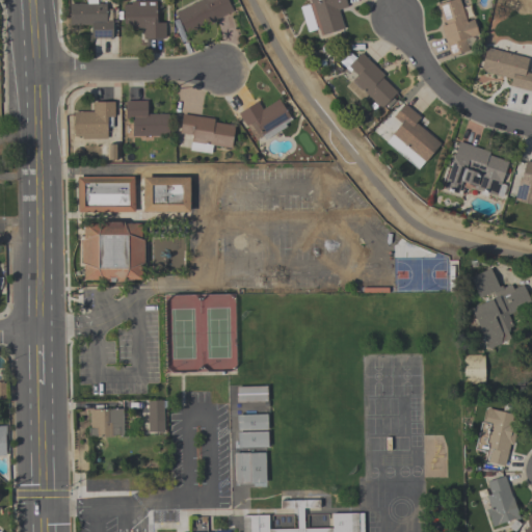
[(105,3),(105,20),(111,20),(112,37),(90,37),(90,24),(69,25),(69,3),(86,3),(86,0),(97,0),(97,3),(105,3)]
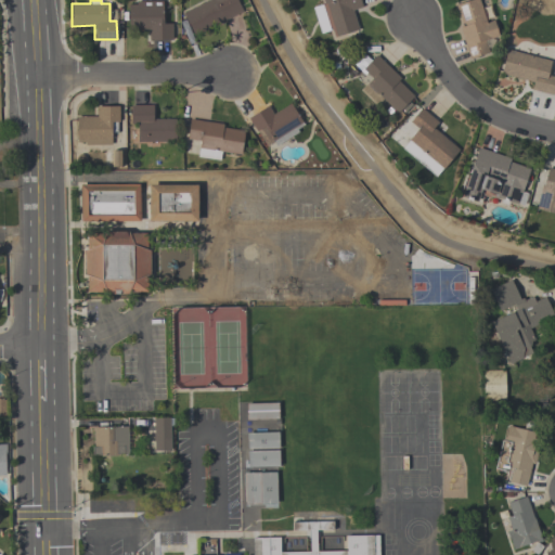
[(163,0),(163,23),(171,23),(171,39),(149,39),(149,28),(128,29),(128,3),(137,3),(137,1),(163,0)]
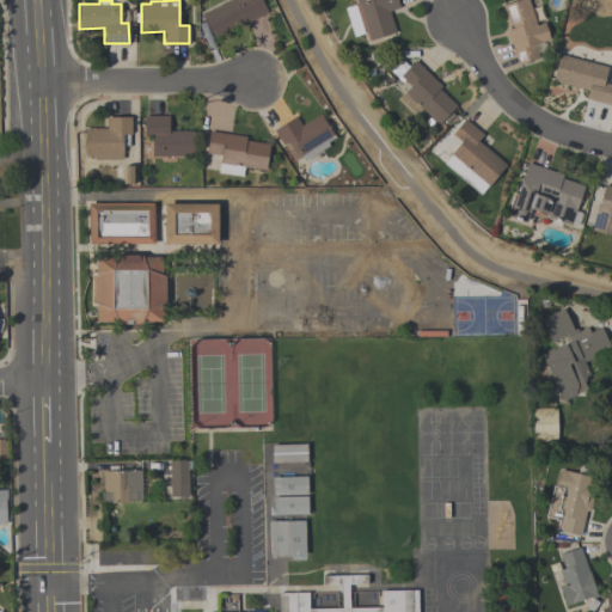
[(261,0),(268,12),(214,40),(201,14),(228,0),(261,0)]
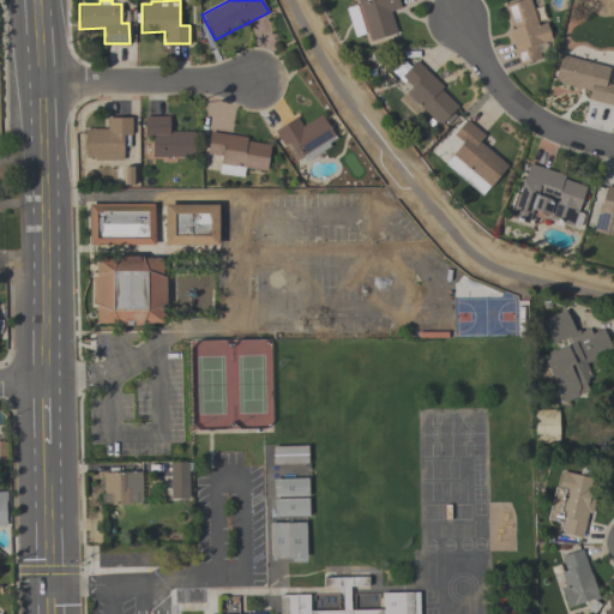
[(356,0),(398,0),(401,7),(389,10),(396,32),(367,41),(365,32),(354,36),(345,7),(359,4),(356,0)]
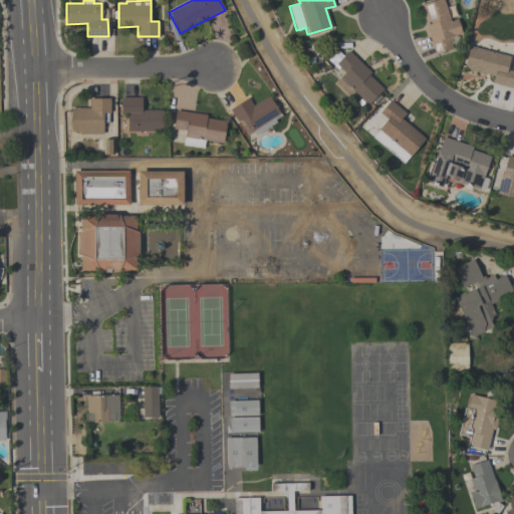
[(456,18),(461,33),(448,37),(451,48),(434,54),(425,24),(427,23),(421,4),(433,0),(443,0),(449,20),(456,18)]
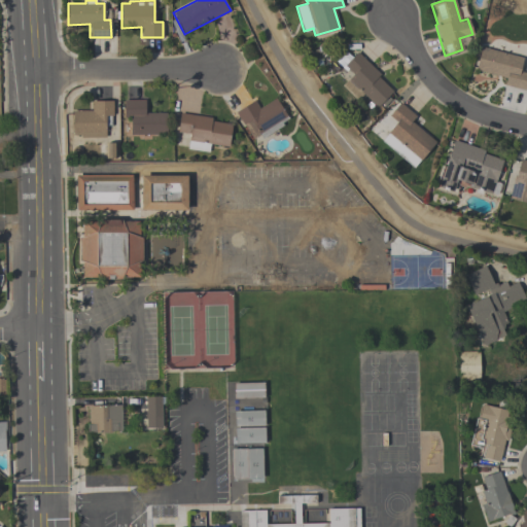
[(348,78),(353,73),(347,68),(345,70),(335,61),(348,46),(354,54),(356,51),(380,73),(378,75),(392,91),(388,96),(391,99),(384,106),(381,103),(377,107),(348,78)]
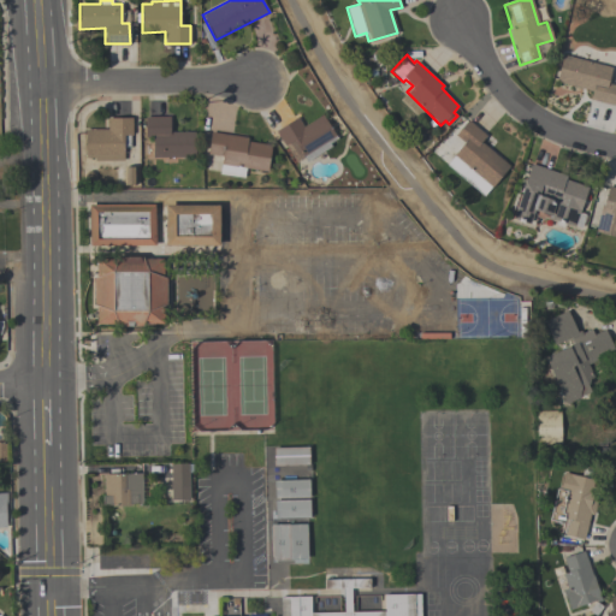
[(615,90),(612,105),(588,99),(591,90),(555,81),(562,54),(610,66),(606,83),(615,84),(615,90)]
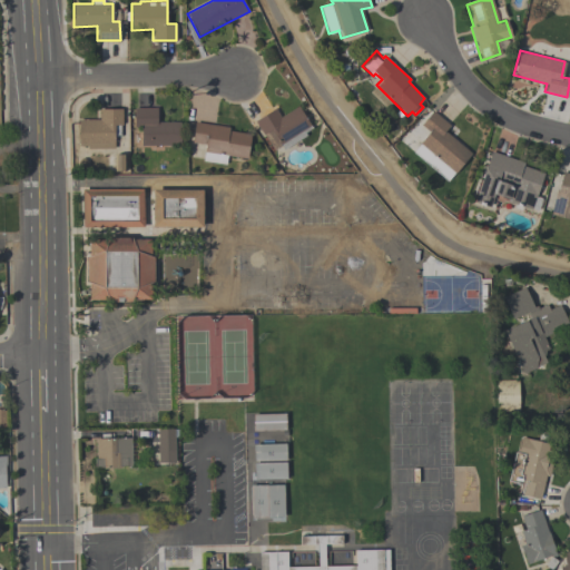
[(254,121),(275,108),(281,117),(297,106),(312,127),(304,133),(306,135),(283,149),(271,129),(263,135),(254,121)]
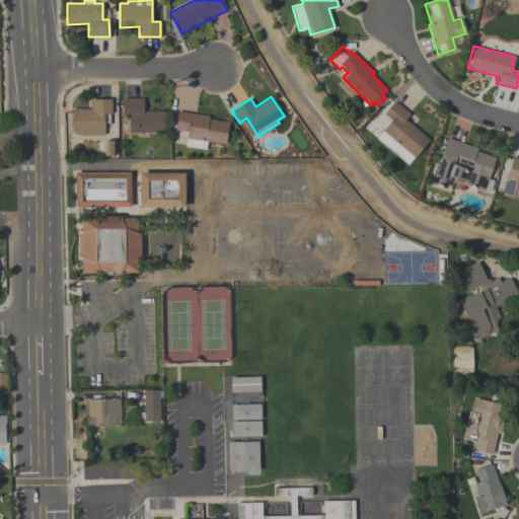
[(122,115),(122,97),(142,97),(142,110),(163,110),(163,132),(128,132),(128,115),(122,115)]
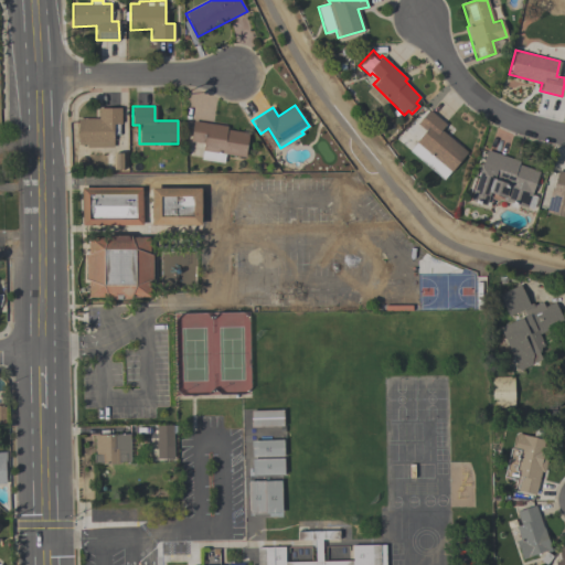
[(98,118),(98,107),(120,107),(120,123),(118,123),(118,135),(113,135),(113,147),(86,147),(86,145),(77,145),(77,118),(98,118)]
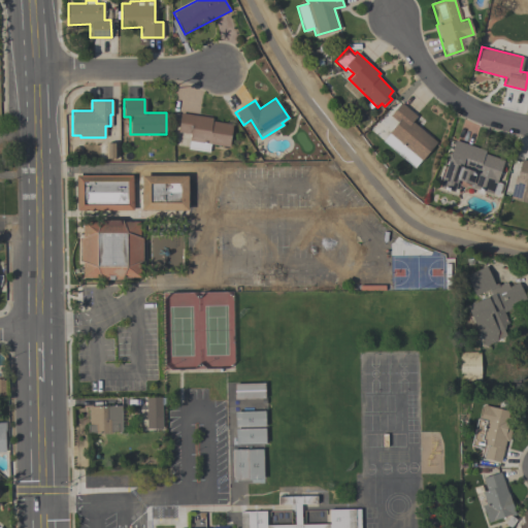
[(435,142),(414,167),(382,140),(397,122),(389,116),(400,103),(416,116),(411,121),(435,142)]
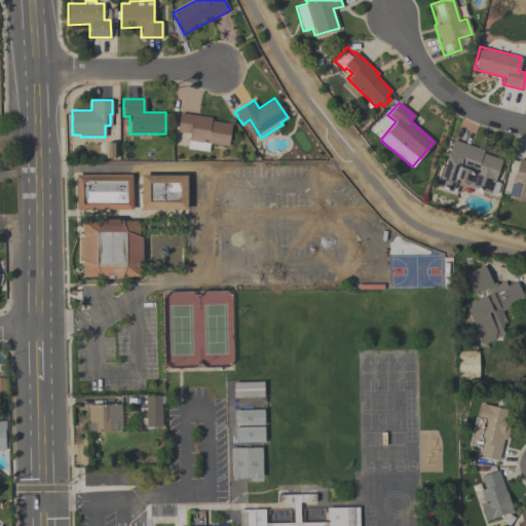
[(177,130),(180,112),(211,117),(211,120),(231,123),(227,146),(210,143),(208,152),(187,148),(189,133),(177,130)]
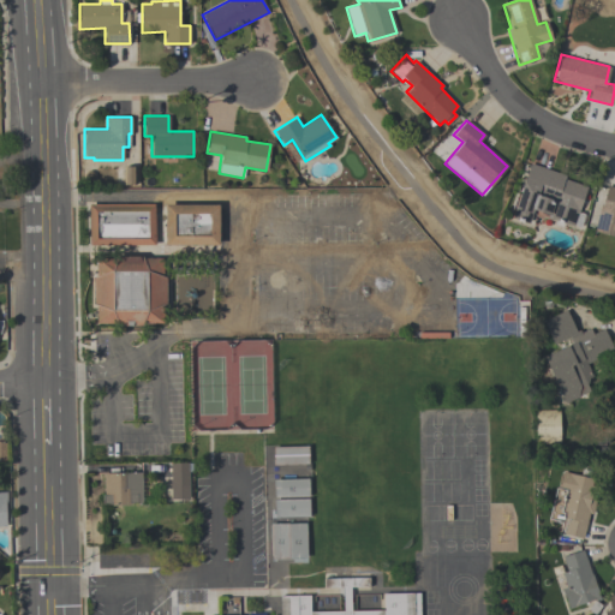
[(529,162),(565,174),(563,179),(586,186),(572,227),(548,219),(549,215),(531,209),(526,222),(509,216),(521,181),(523,181),(529,162)]
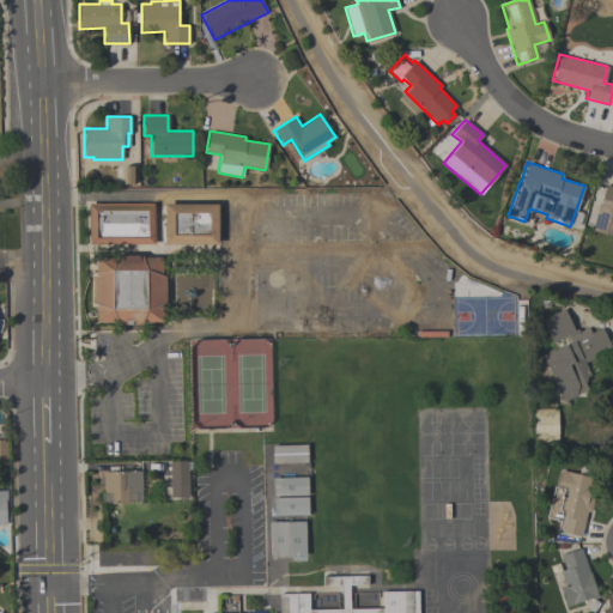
[(612,236),(590,230),(598,204),(600,204),(605,184),(612,186),(612,236)]
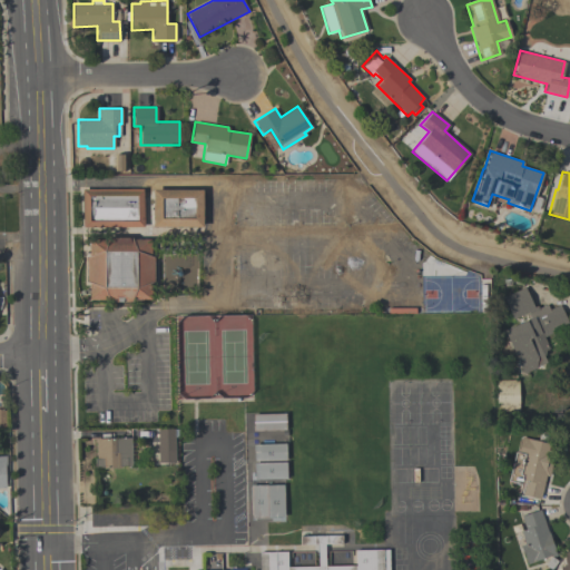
[(143,188),(143,226),(82,227),(81,189),(143,188)]
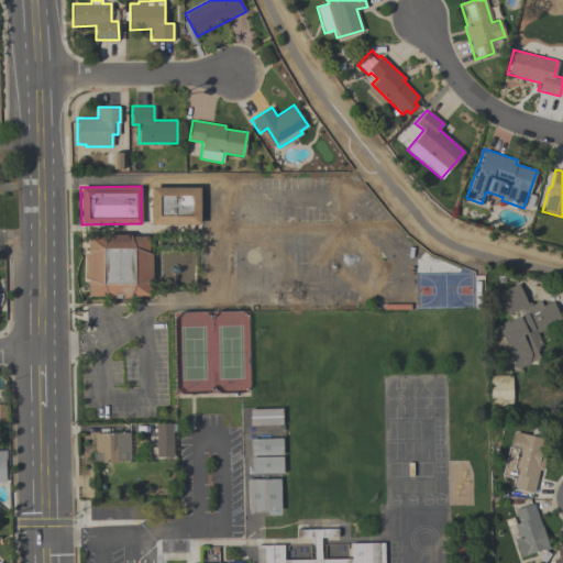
[(199,223),(151,223),(151,187),(199,187),(199,223)]
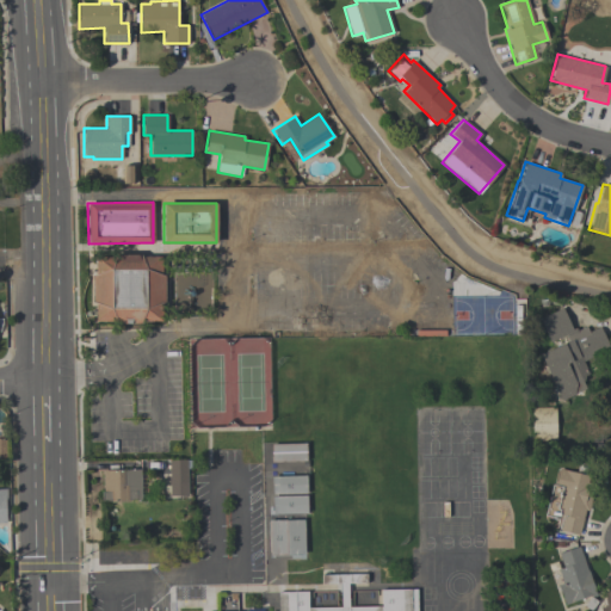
[(94,255),(115,255),(116,252),(140,253),(141,255),(161,257),(161,273),(165,276),(164,301),(161,303),(161,321),(141,321),(140,323),(116,323),(115,321),(94,321),(94,303),(92,301),(92,276),(94,273),(94,255)]
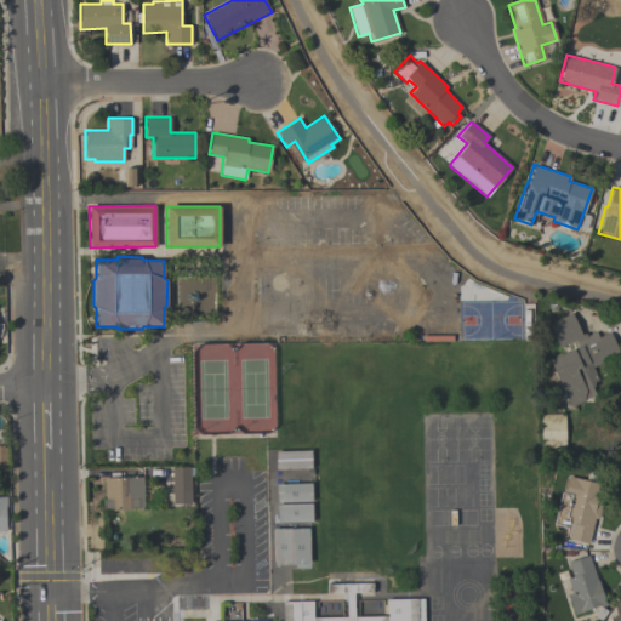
[(569,406),(548,360),(558,355),(543,325),(570,313),(581,335),(584,334),(585,336),(594,331),(598,337),(609,332),(620,354),(592,368),(603,392),(569,406)]
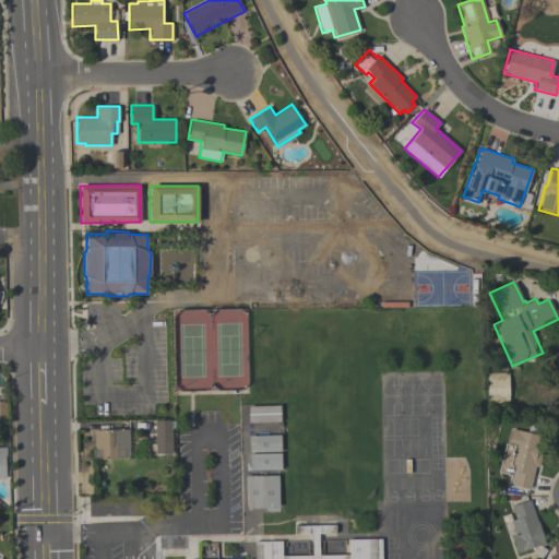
[(486,403),(509,403),(510,373),(486,373),(486,403)]
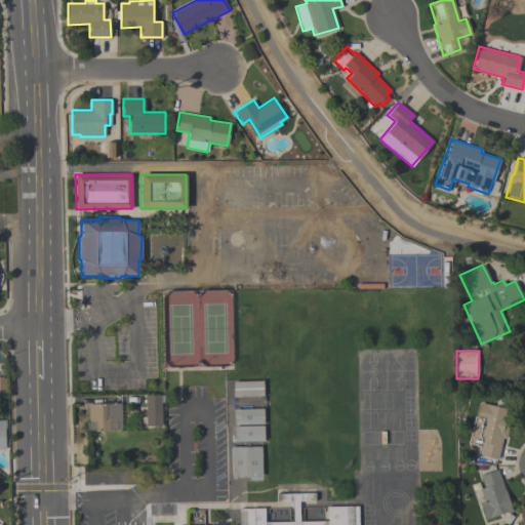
[(233,397),(263,397),(263,381),(233,381),(233,397)]
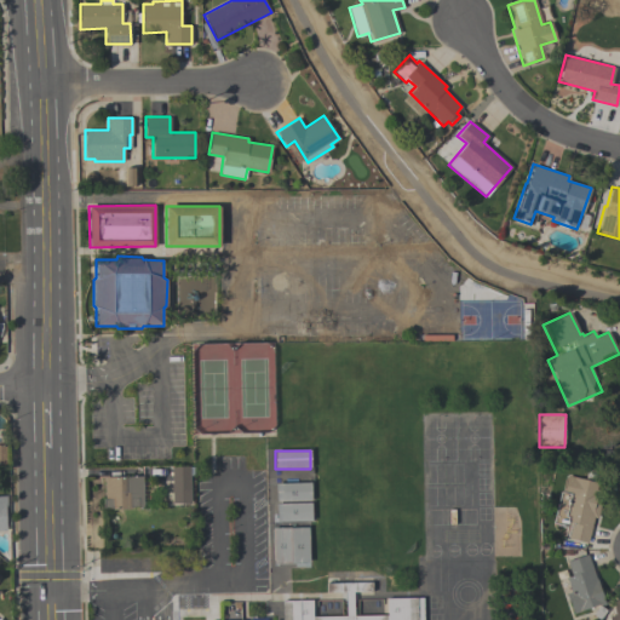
[(193,466),(193,475),(189,476),(190,501),(172,501),(171,468),(193,466)]
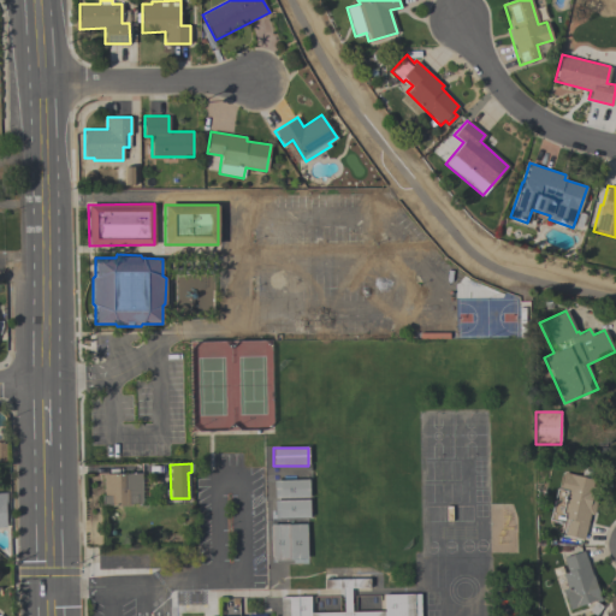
[(563,472),(588,479),(585,491),(598,495),(593,515),(588,514),(582,539),(563,534),(566,523),(549,519),(556,489),(558,489),(563,472)]
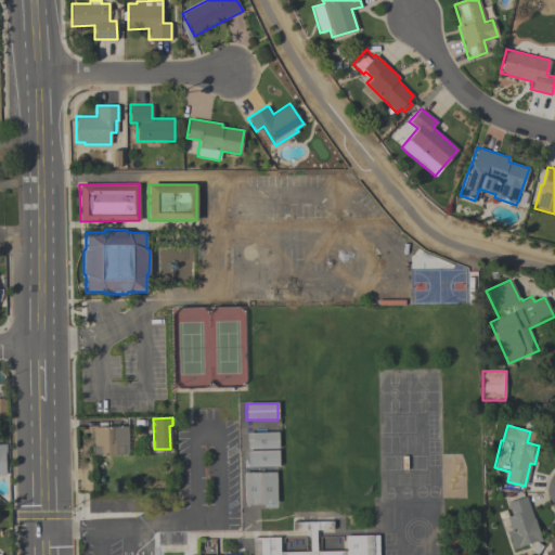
[(93,427),(127,426),(127,454),(116,454),(116,455),(100,455),(100,454),(92,455),(91,447),(93,447),(93,427)]
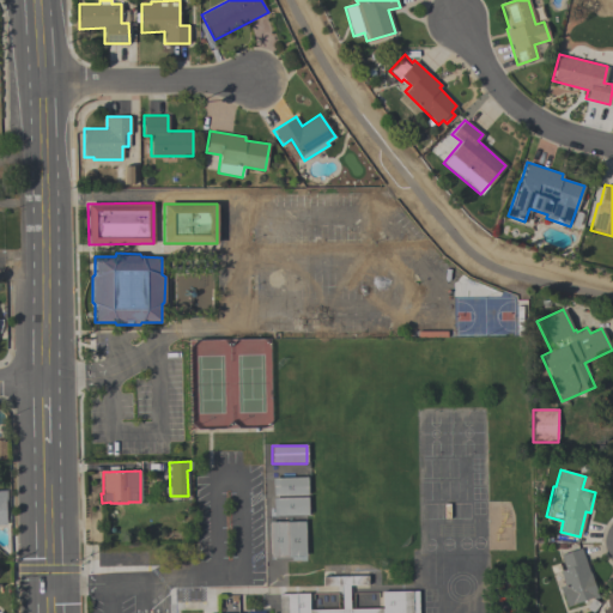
[(307,495),(273,496),(272,478),(307,477),(307,495)]
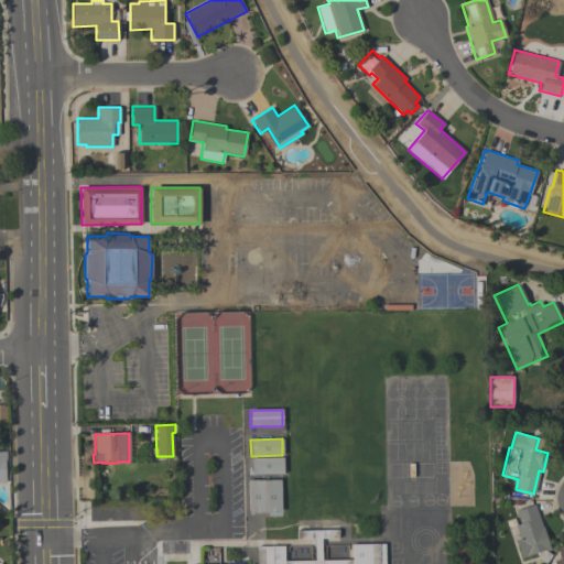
[(283,474),(251,475),(251,458),(282,457),(283,474)]
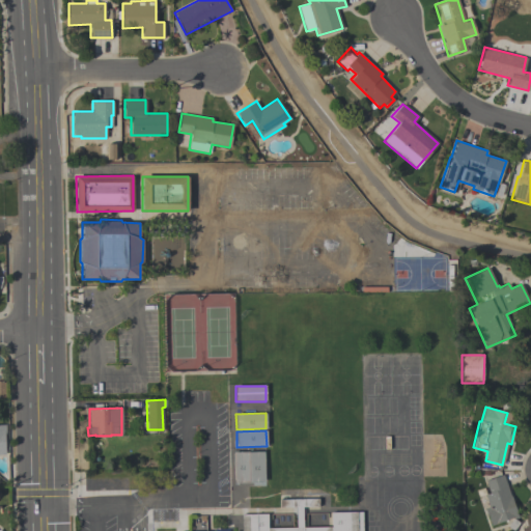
[(233,481),(233,452),(263,451),(264,481),(233,481)]
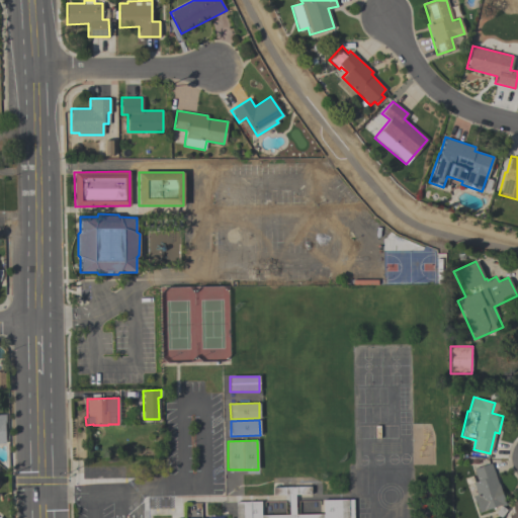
[(472,496),(477,494),(472,483),(478,481),(473,469),(491,463),(505,504),(501,505),(485,510),(485,511),(479,513),(472,496)]
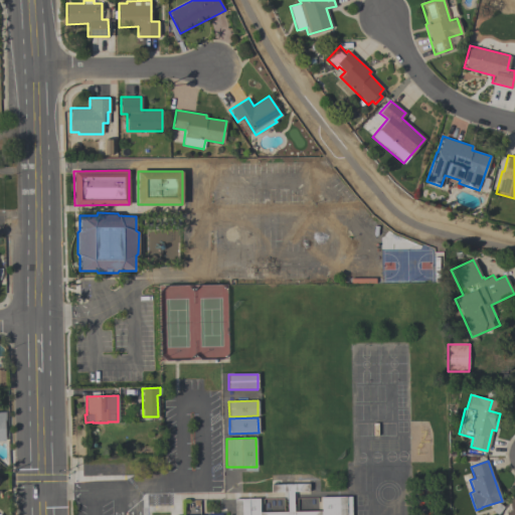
[(234,514),(234,499),(259,498),(260,512),(287,511),(286,492),(271,492),(270,484),(309,484),(309,491),(293,492),(293,511),(321,510),(321,497),(351,497),(351,514),(234,514)]
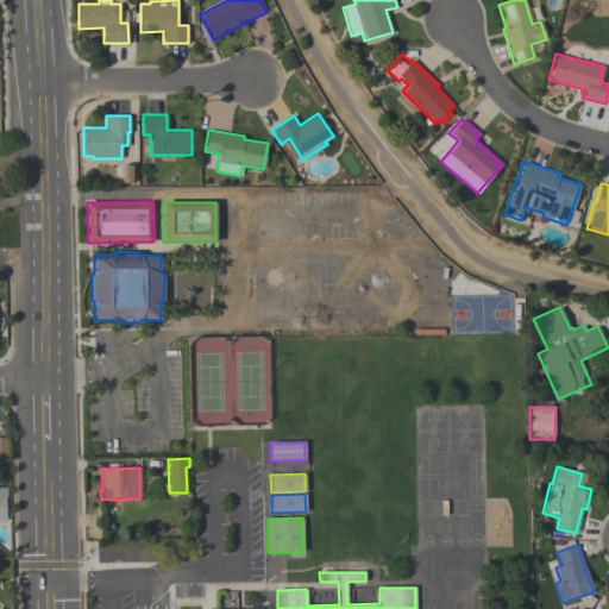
[(603,588),(608,586),(608,608),(597,608),(597,604),(603,604),(601,594),(604,592),(603,588)]
